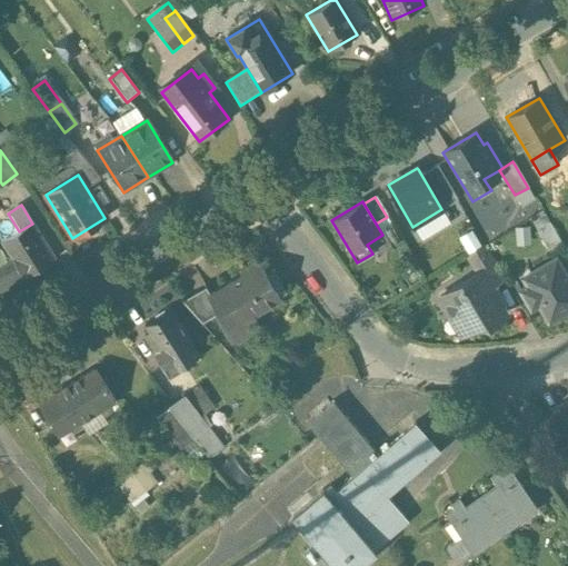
[(561,244),(549,222),(536,230),(548,251),(561,244)]
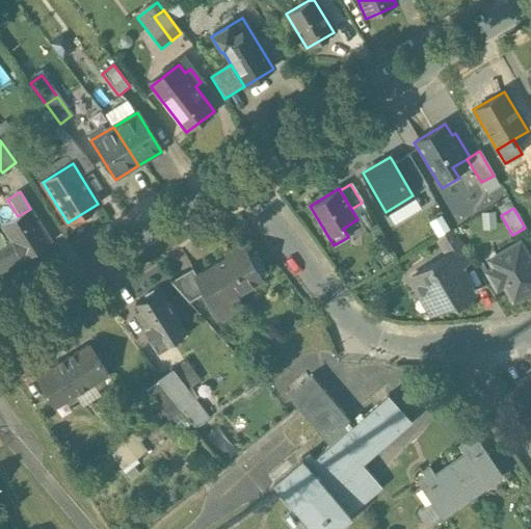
[(18,216),(1,227),(10,242),(11,242),(23,261),(51,243),(30,209),(18,216)]
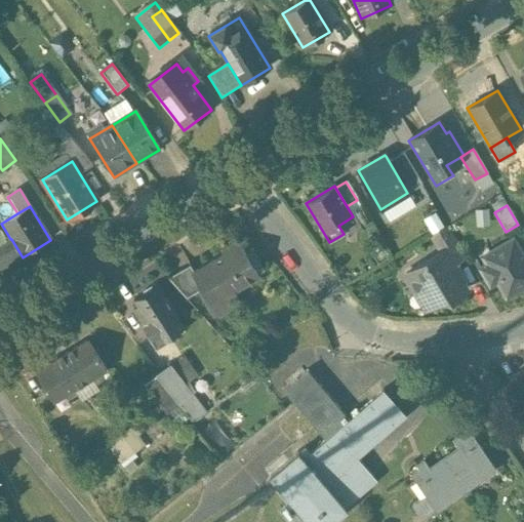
[(446,227),(430,236),(440,253),(444,250),(452,265),(465,257),(446,227)]
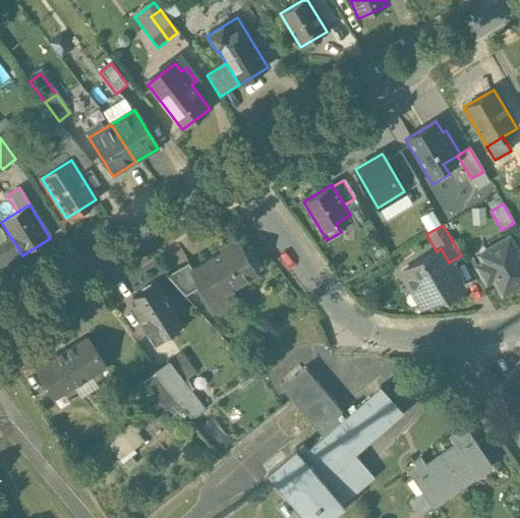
[(0,230),(0,268),(22,255),(11,237),(10,237),(6,240),(0,230)]
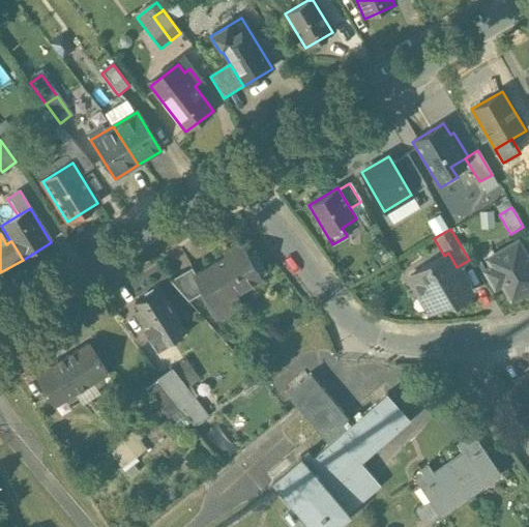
[(528,286),(528,263),(516,241),(487,259),(490,264),(480,269),(493,290),(502,285),(510,298),(528,286)]
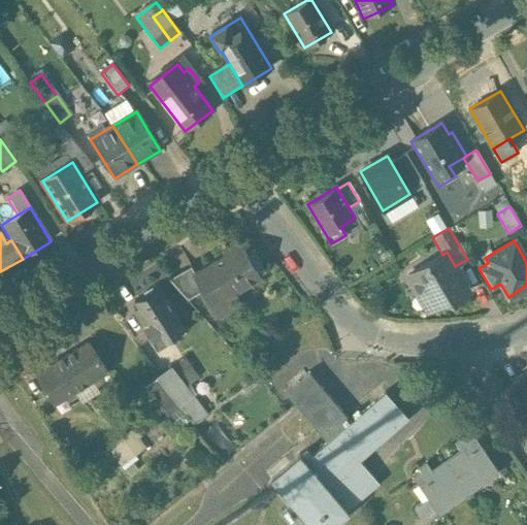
[(238,242),(222,253),(224,257),(194,274),(193,275),(202,292),(207,299),(203,302),(215,321),(241,304),(234,293),(259,277),(259,275),(265,272),(253,252),(246,255),(238,242)]
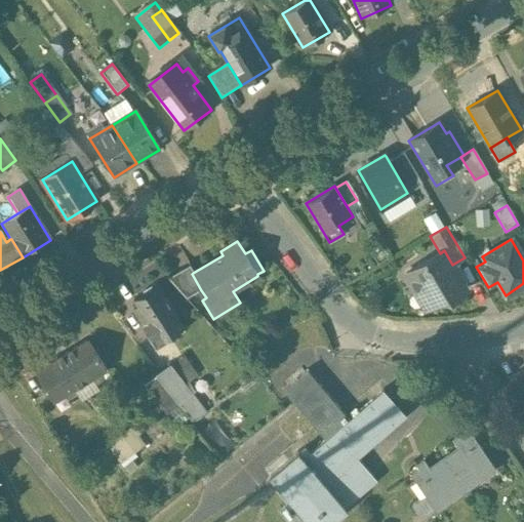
[(440,253),(405,274),(415,292),(421,293),(430,307),(443,298),(449,300),(465,291),(457,279),(453,278),(455,270),(452,265),(444,250),(440,253)]
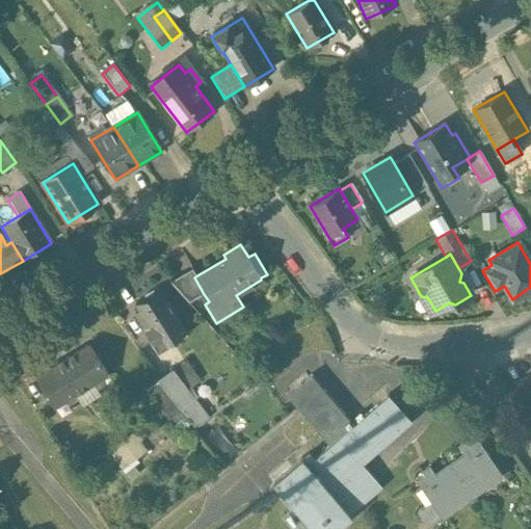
[(191,270),(169,283),(188,303),(204,294),(194,278),(195,276),(191,270)]
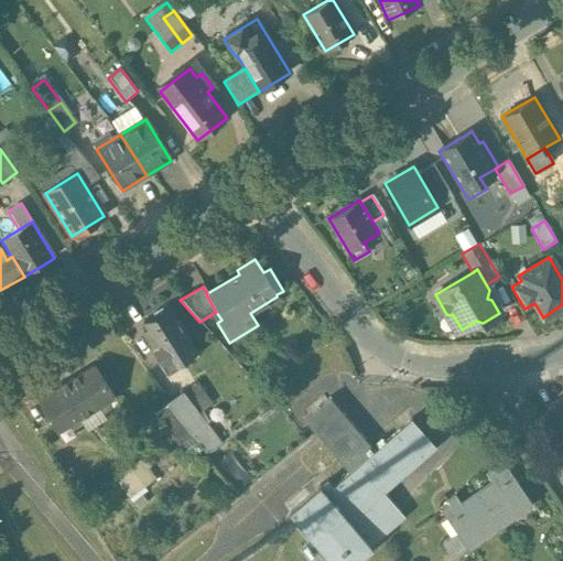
[(168,308),(143,322),(148,330),(142,333),(154,352),(184,333),(168,308)]
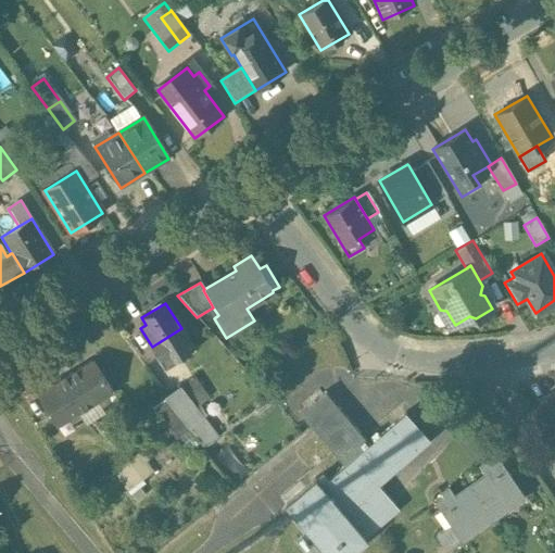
[(92,362),(37,396),(57,428),(68,422),(71,426),(80,419),(78,415),(112,394),(92,362)]
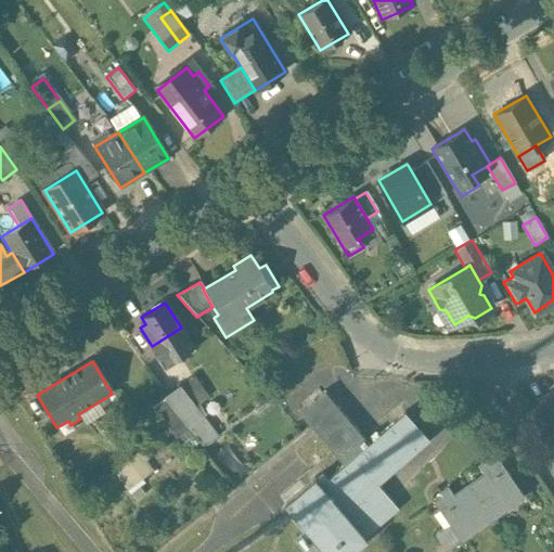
[(209,397),(193,375),(179,386),(195,407),(209,397)]
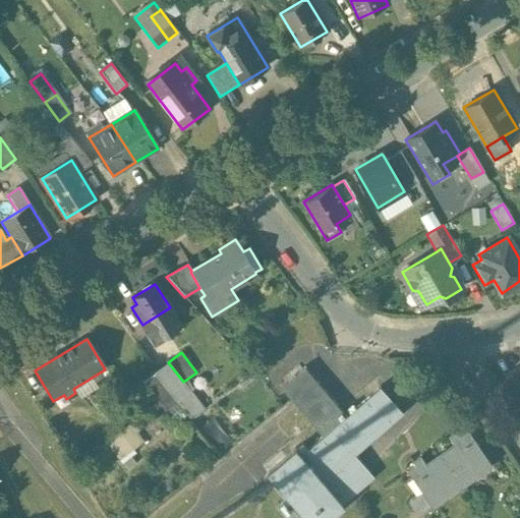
[(168,362),(155,372),(172,397),(185,386),(183,382),(168,362)]
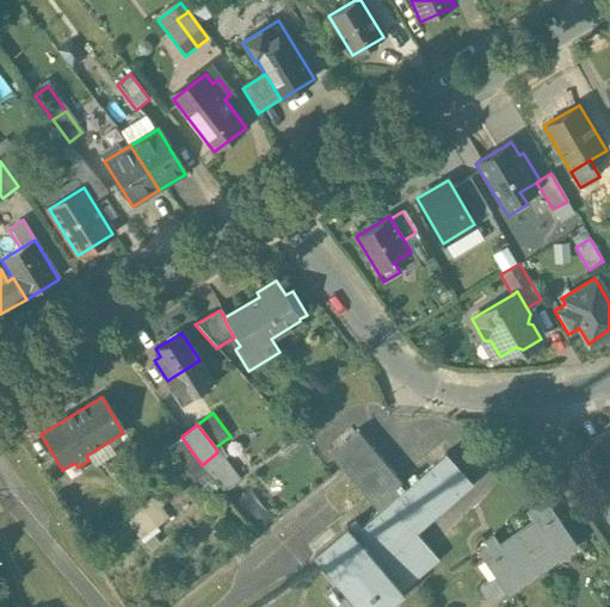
[(609,484),(609,431),(585,447),(609,485),(609,484)]
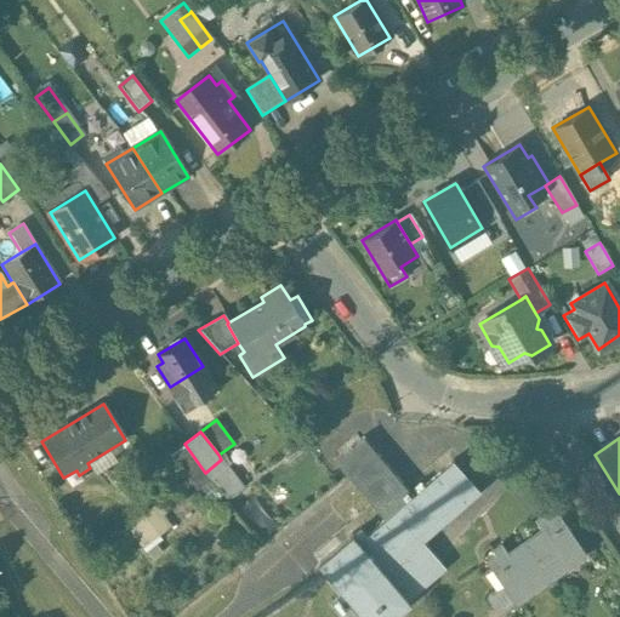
[(411,496),(363,439),(335,463),(386,519),(411,496)]
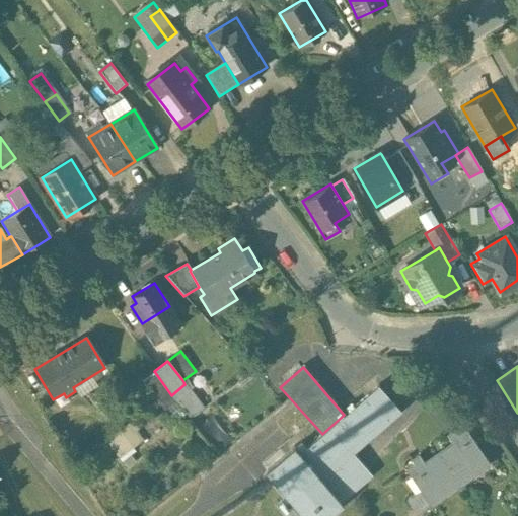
[(171,395),(154,371),(142,380),(159,403),(171,395)]
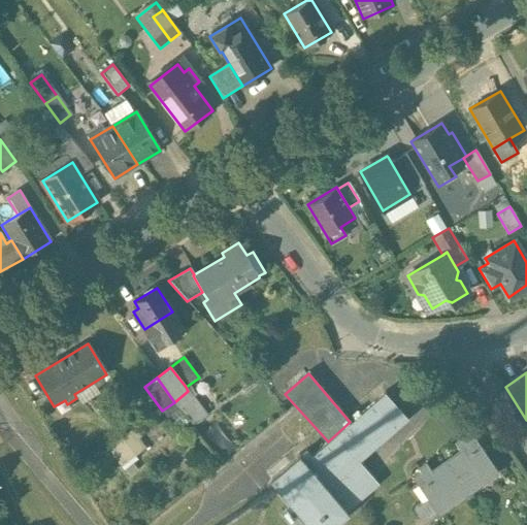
[(188,391),(174,402),(192,426),(193,426),(206,416),(188,391)]
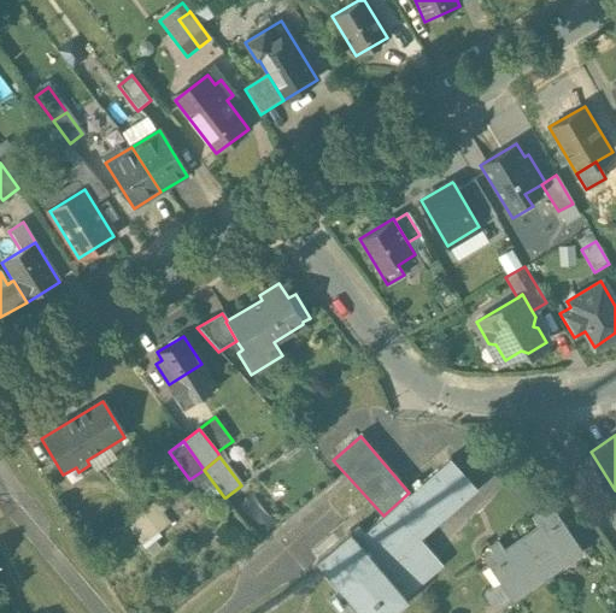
[(383,516),(382,517),(377,512),(373,516),(377,520),(359,536),(356,531),(351,535),(381,571),(382,570),(381,569),(418,536),(474,488),(475,489),(476,488),(450,458),(409,493),(383,516)]
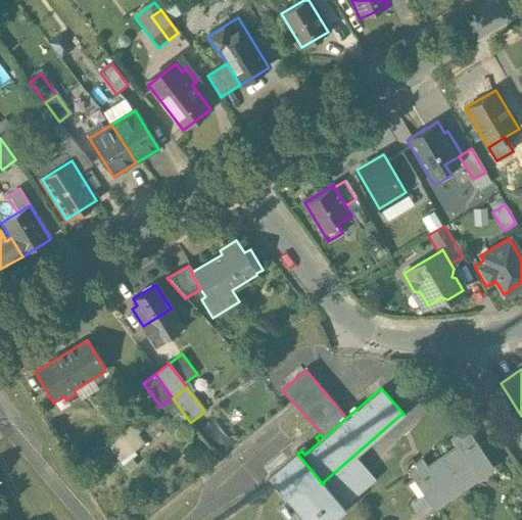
[(173,398),(160,407),(179,430),(190,422),(173,398)]
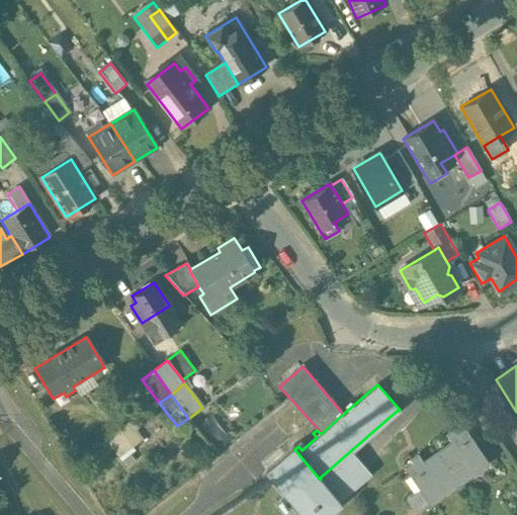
[(131,421),(104,442),(120,462),(135,451),(132,448),(143,440),(136,432),(138,430),(131,421)]
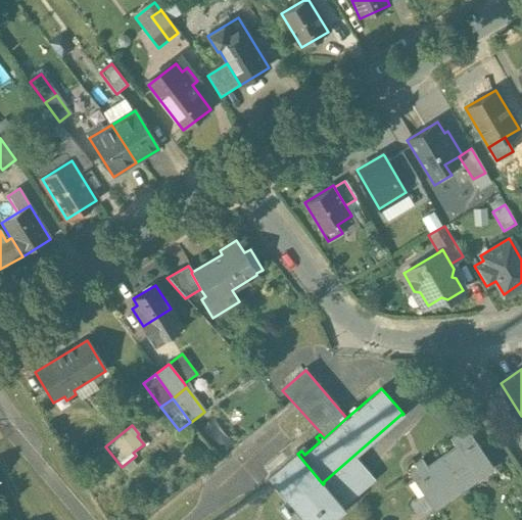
[(469,431),(454,442),(456,446),(427,467),(425,463),(410,474),(432,507),(492,464),(469,431)]
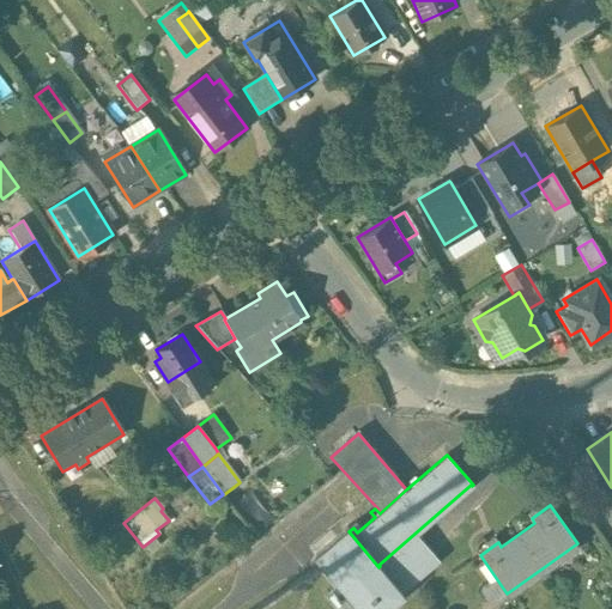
[(349,531),(346,530),(315,556),(361,608),(386,608),(403,595),(401,594),(379,567),(349,531)]
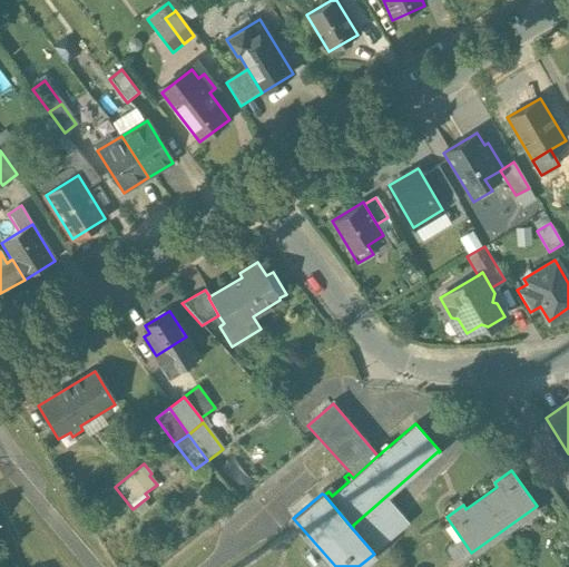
[(409,521),(386,496),(352,526),(353,527),(352,528),(373,553),(409,521)]
